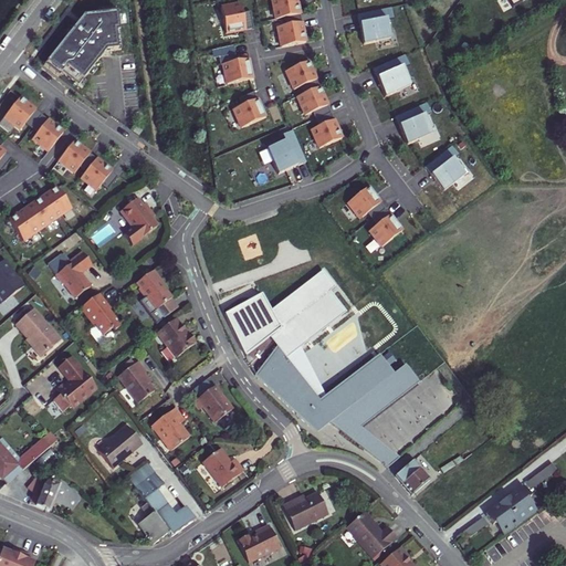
[(305,0),(289,0),(290,3),(282,6),(285,25),(294,23),(310,21),(305,0)]
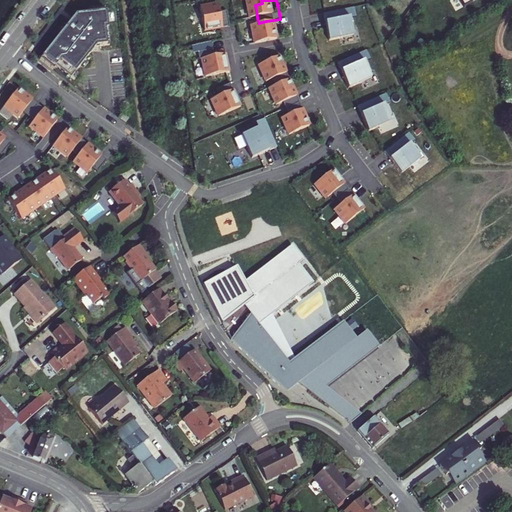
[(219,13),(218,5),(199,8),(204,31),(229,26),(226,11),(219,13)]
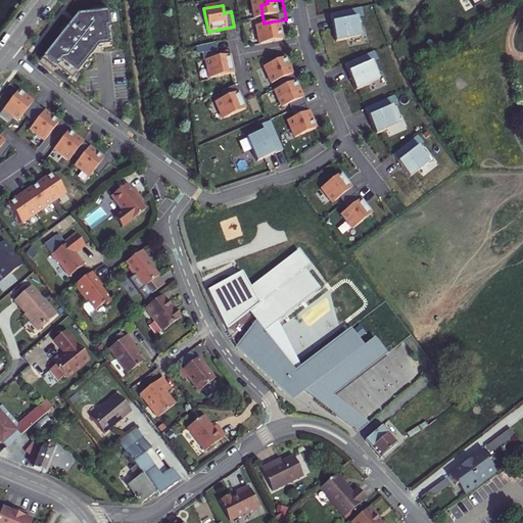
[(55,69),(70,82),(98,50),(110,47),(107,13),(79,16),(73,25),(70,22),(40,61),(53,73),(55,69)]
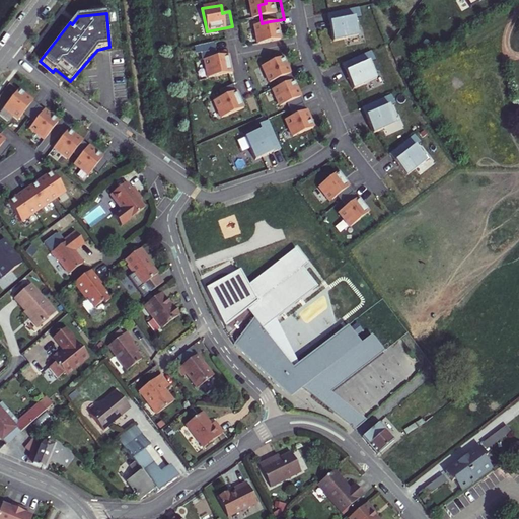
[(365,13),(335,19),(340,47),(365,42),(361,24),(367,22),(365,13)]
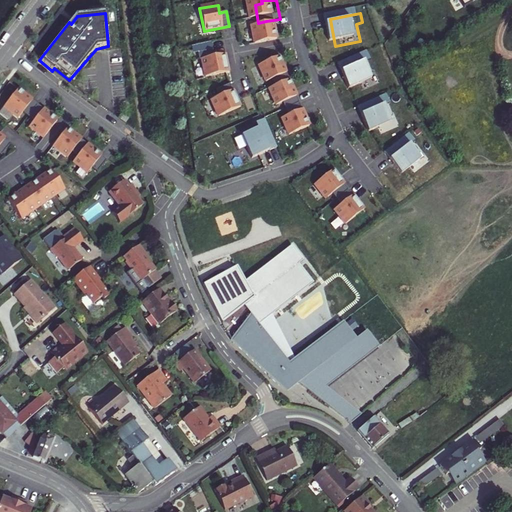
[(260,30),(263,48),(285,43),(280,19),(266,21),(267,28),(260,30)]
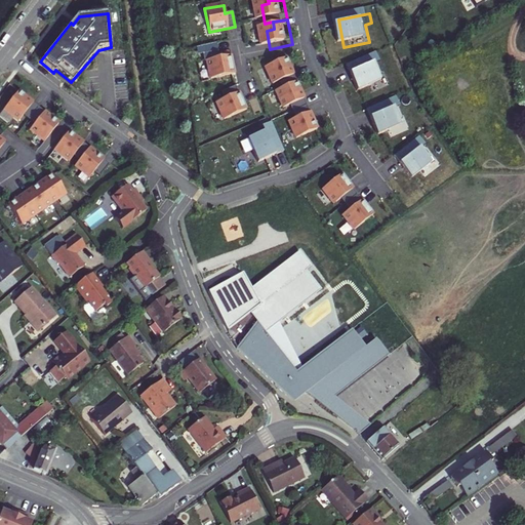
[(216,76),(240,71),(236,52),(226,54),(224,48),(208,50),(210,58),(212,57),(216,76)]
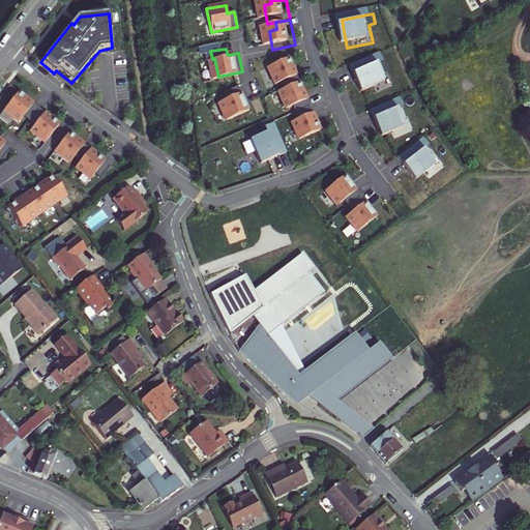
[(355,70),(366,97),(390,87),(383,70),(389,67),(385,58),(355,70)]
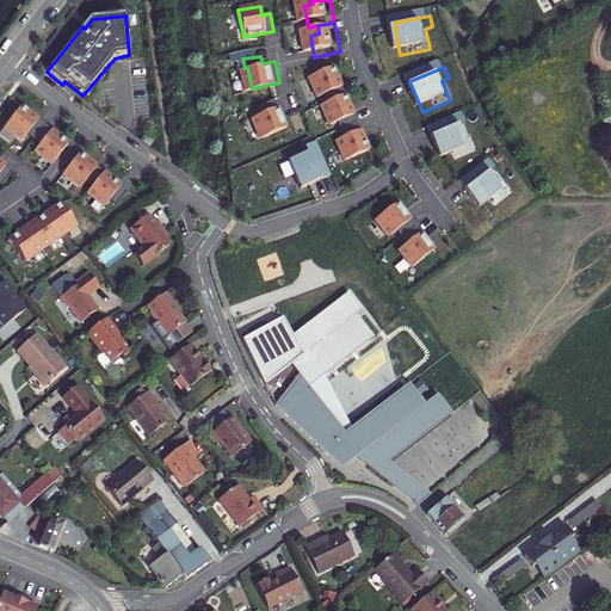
[(338,107),(355,100),(343,72),(318,82),(327,103),(334,99),(338,107)]
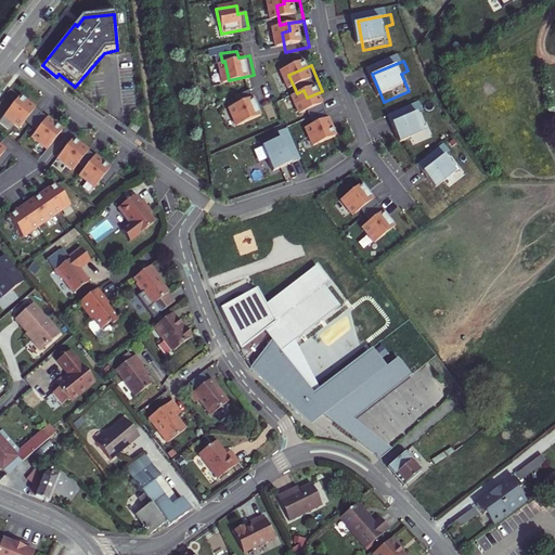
[(308,118),(315,115),(318,123),(333,116),(322,91),(307,98),(300,101),(308,118)]
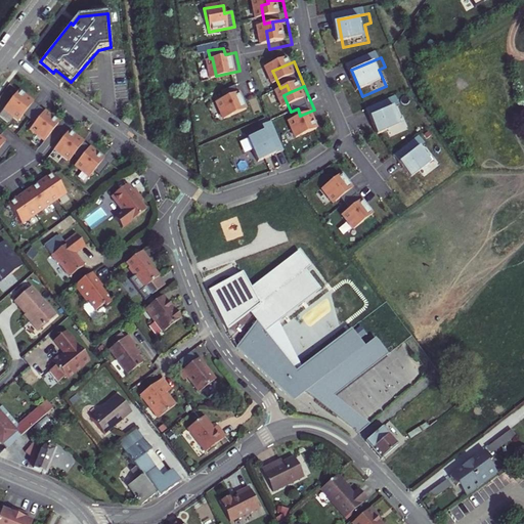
[(25,113),(30,117),(40,105),(19,89),(5,106),(19,119),(25,113)]
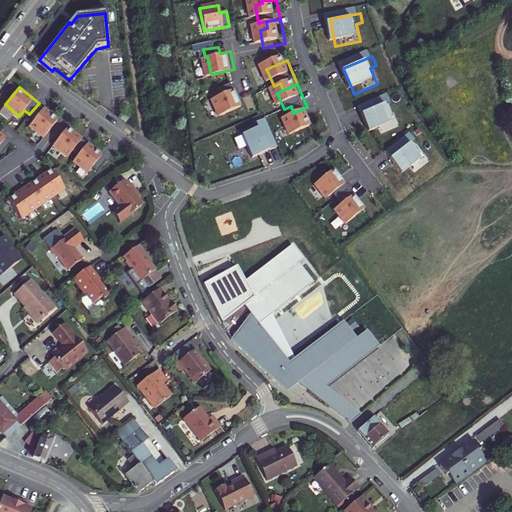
[(219,104),(226,120),(248,111),(238,88),(224,93),(227,100),(219,104)]
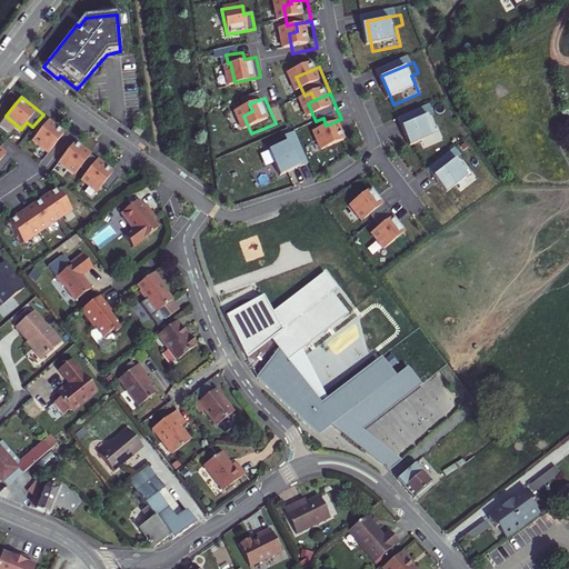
[(402,125),(415,152),(440,141),(432,123),(438,121),(435,111),(402,125)]
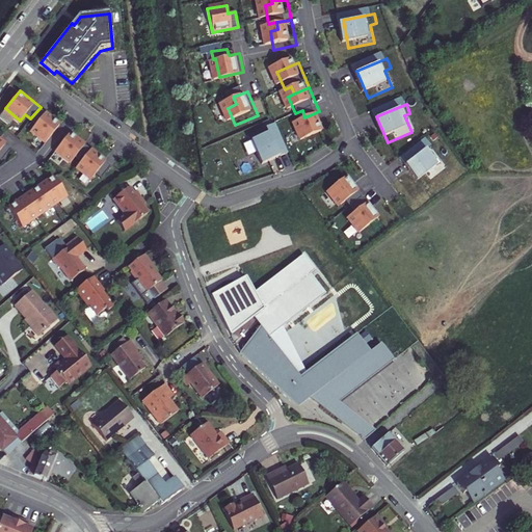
[(41,107),(30,118),(36,124),(31,129),(47,141),(61,123),(41,107)]
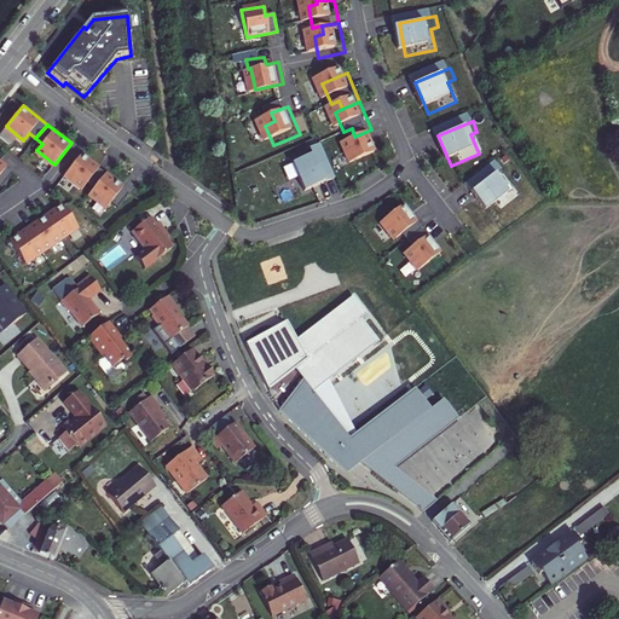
[(350,148),(358,168),(383,157),(371,129),(354,137),(358,144),(350,148)]
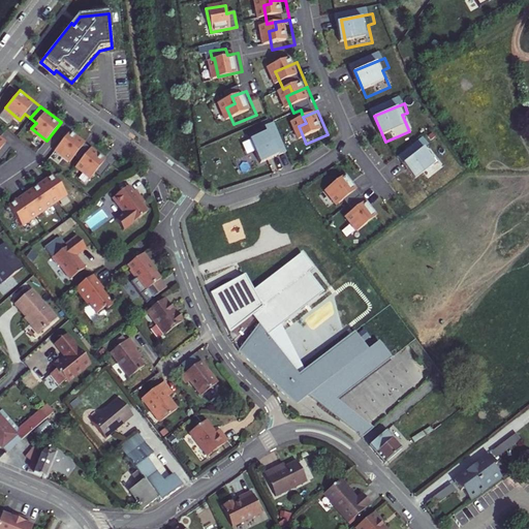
[(145,124),(136,119),(133,123),(141,129),(145,124)]
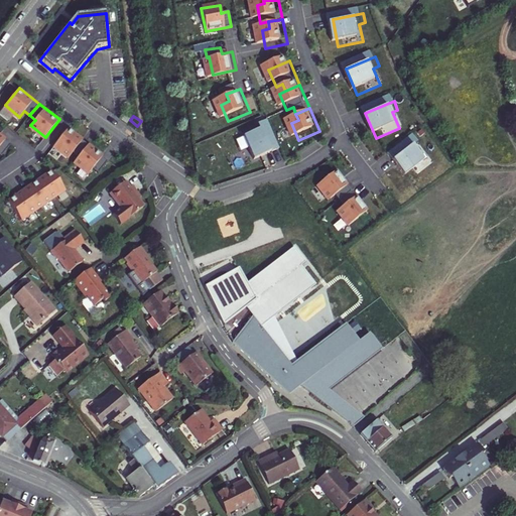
[(239,139),(249,162),(275,151),(262,123),(253,127),(256,132),(239,139)]
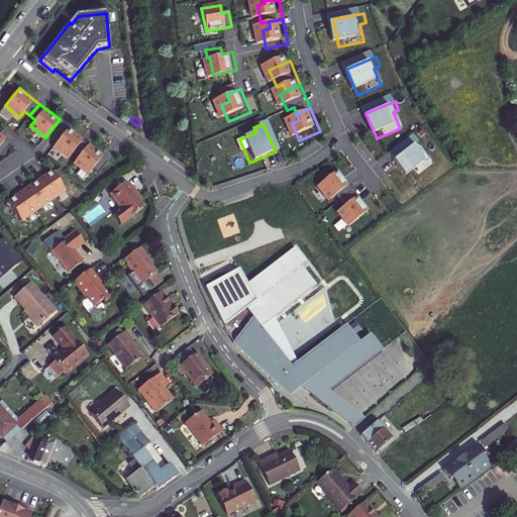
[(0,150),(1,150),(10,139),(0,130),(0,150)]
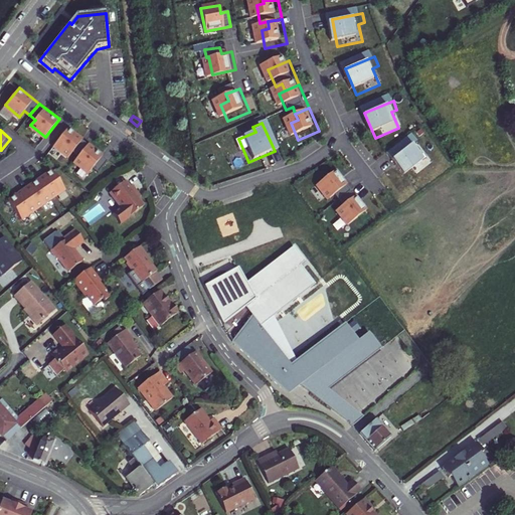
[(78,131),(64,148),(78,159),(83,154),(90,158),(99,147),(78,131)]
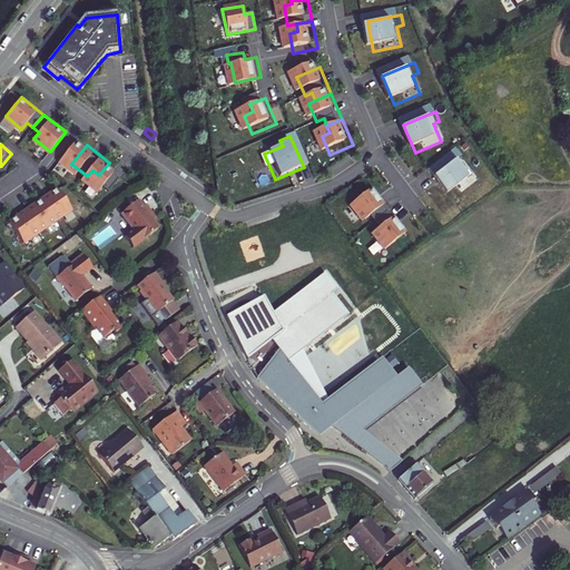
[(433,176),(451,200),(473,184),(461,168),(467,164),(460,155),(433,176)]
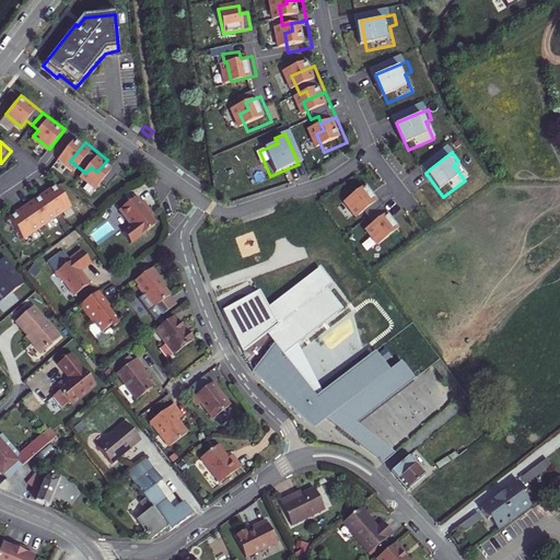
[(97,172),(92,178),(107,190),(113,185),(118,189),(129,176),(107,160),(97,172)]
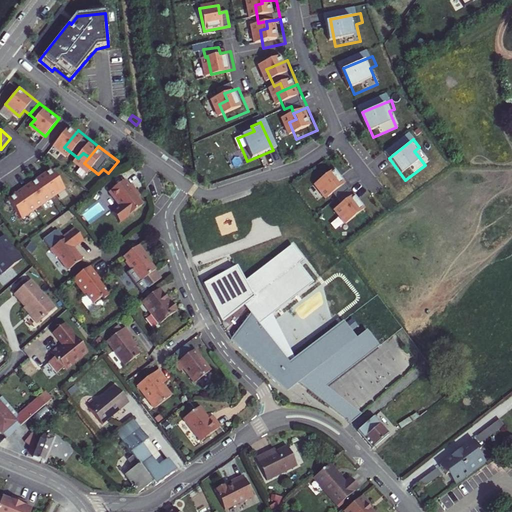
[(46,182),(59,200),(73,190),(60,172),(46,182)]
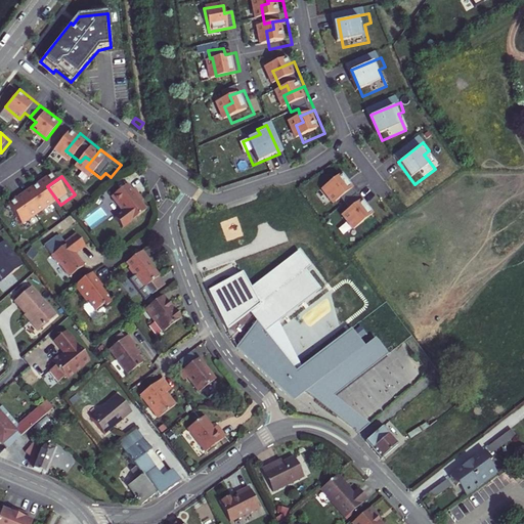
[(348,178),(329,192),(340,208),(347,202),(351,208),(363,198),(348,178)]
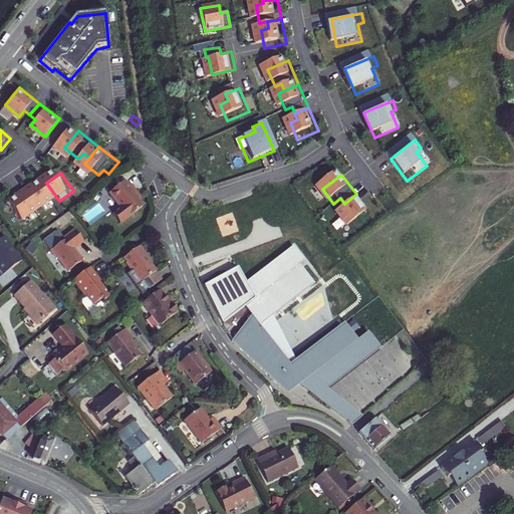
[(108,192),(127,216),(144,205),(135,193),(137,191),(132,185),(130,186),(124,180),(108,192)]
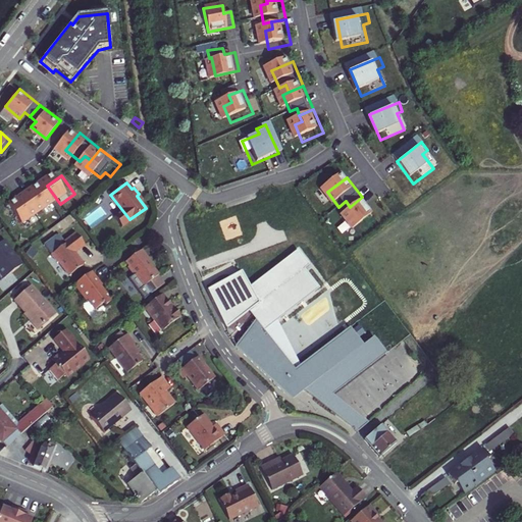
[(33,196),(46,214),(60,204),(47,186),(33,196)]
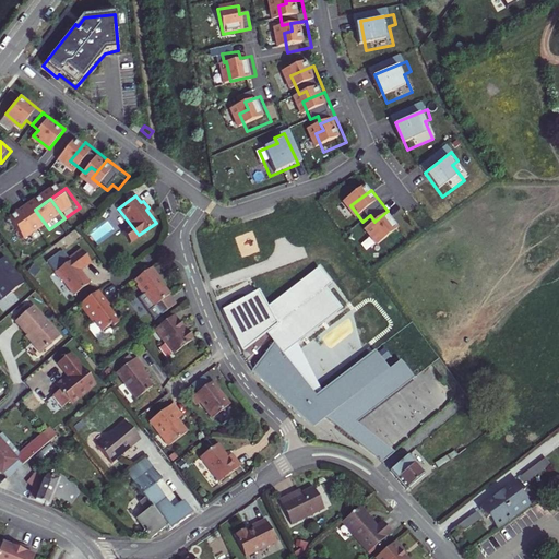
[(35,210),(19,221),(33,240),(49,229),(35,210)]
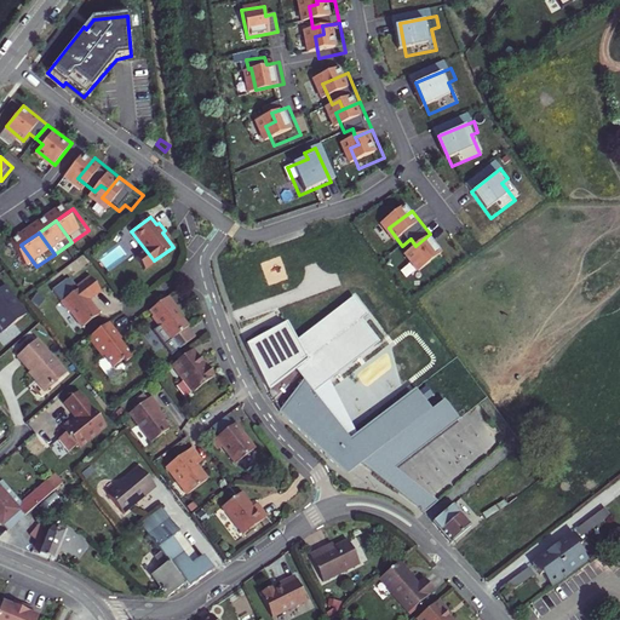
[(430,234),(415,246),(420,252),(412,258),(426,276),(448,258),(430,234)]
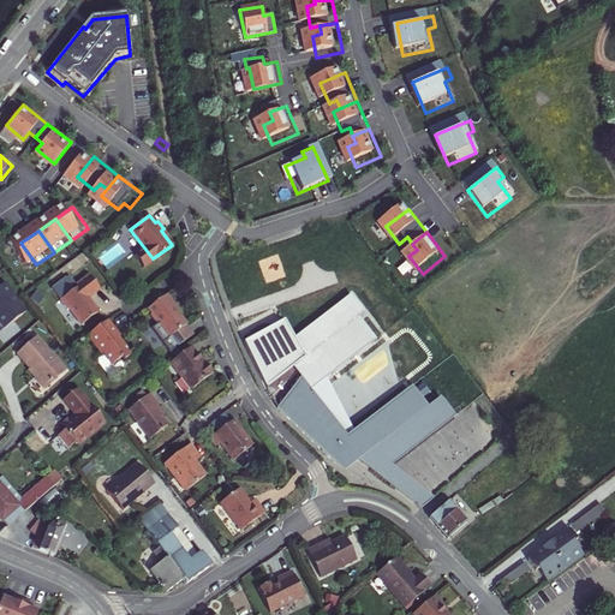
[(228,275),(233,294),(250,290),(245,272),(228,275)]
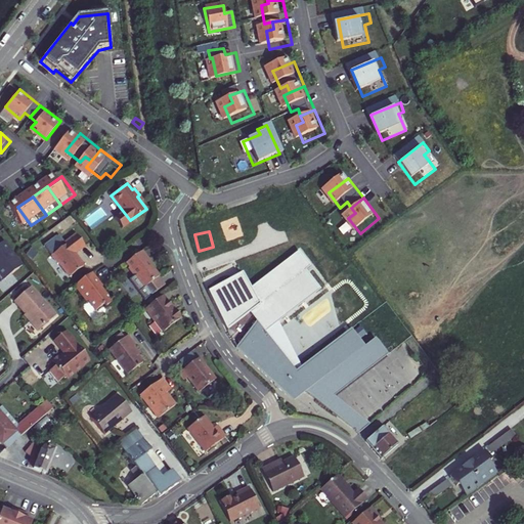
[(30,265),(11,241),(0,249),(0,264),(3,268),(1,270),(9,281),(30,265)]
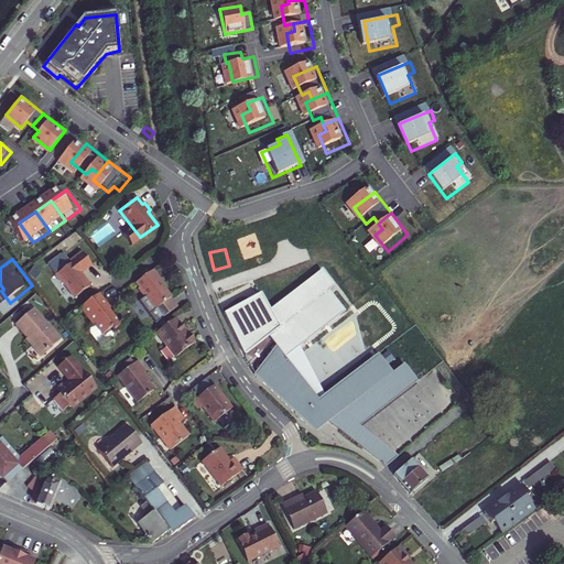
[(74,289),(86,304),(101,293),(91,280),(105,270),(96,259),(82,268),(84,270),(80,272),(73,261),(60,270),(73,290),(74,289)]
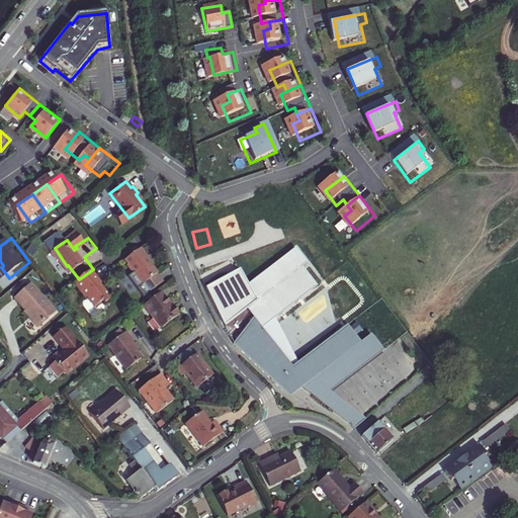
[(130,276),(139,287),(158,274),(147,259),(149,258),(142,248),(126,258),(132,264),(128,266),(134,273),(130,276)]
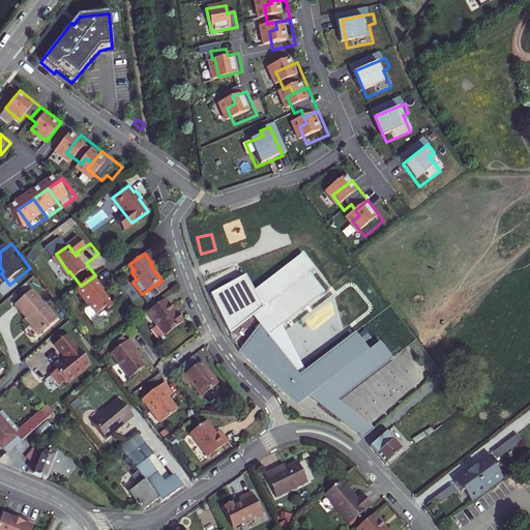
[(245,298),(236,282),(213,292),(231,332),(254,316),(259,322),(270,336),(325,292),(312,272),(317,267),(303,254),(245,298)]
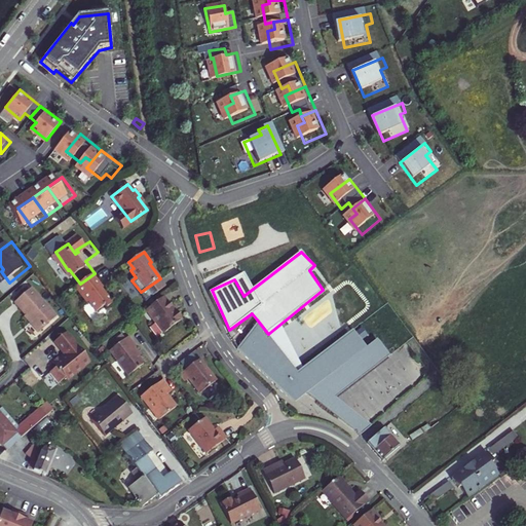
[(98,306),(106,316),(113,310),(115,313),(121,308),(111,294),(113,292),(103,278),(85,292),(97,307),(98,306)]
